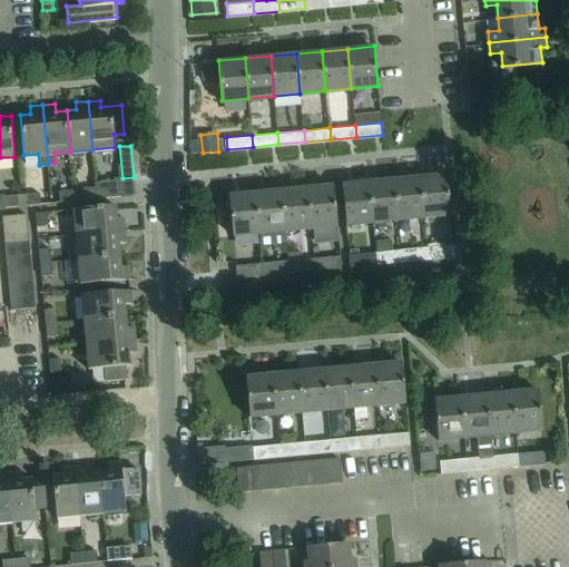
[(420,176),(424,216),(451,213),(447,174),(420,176)]
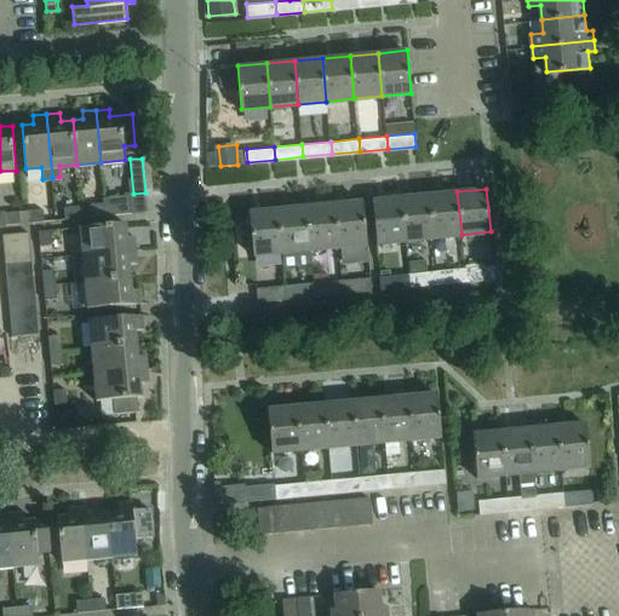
[(434,237),(462,235),(457,191),(429,194),(434,237)]
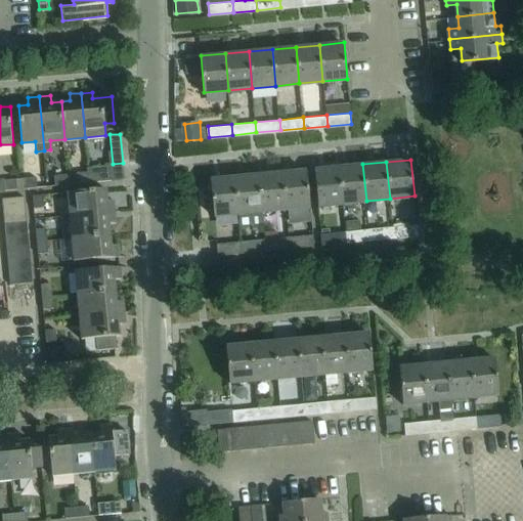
[(88,166),(89,181),(111,179),(110,164),(88,166)]
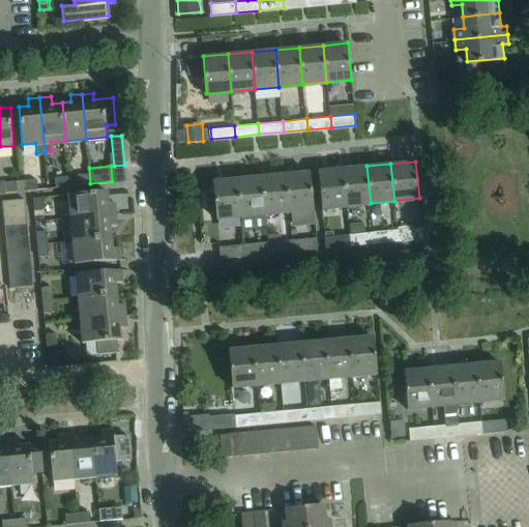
[(347,205),(371,203),(366,166),(343,168),(347,205)]
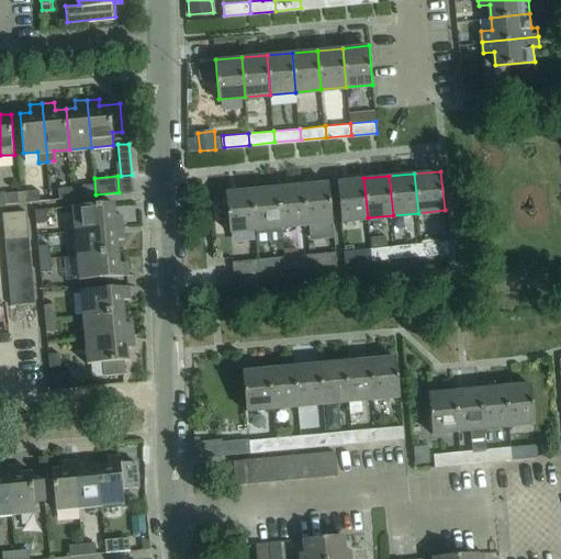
[(86,194),(96,194),(94,178),(93,178),(93,183),(73,185),(74,196),(86,194)]
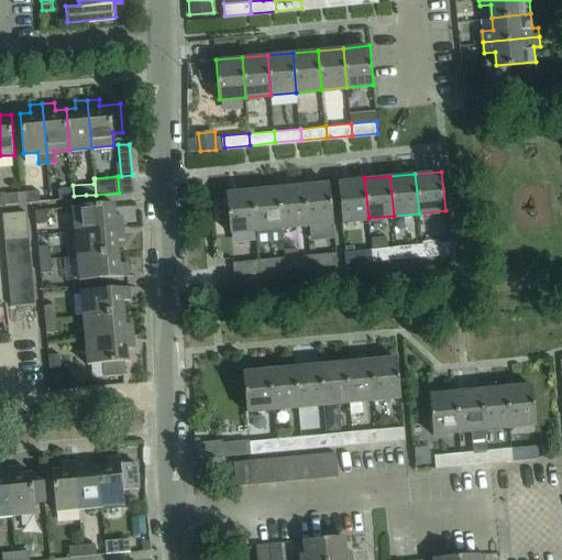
[(342,220),(368,218),(364,178),(338,182),(342,220)]
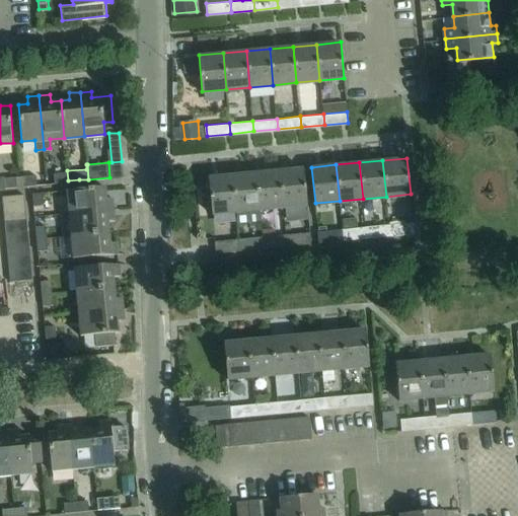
[(280,170),(283,206),(307,204),(304,168),(280,170)]
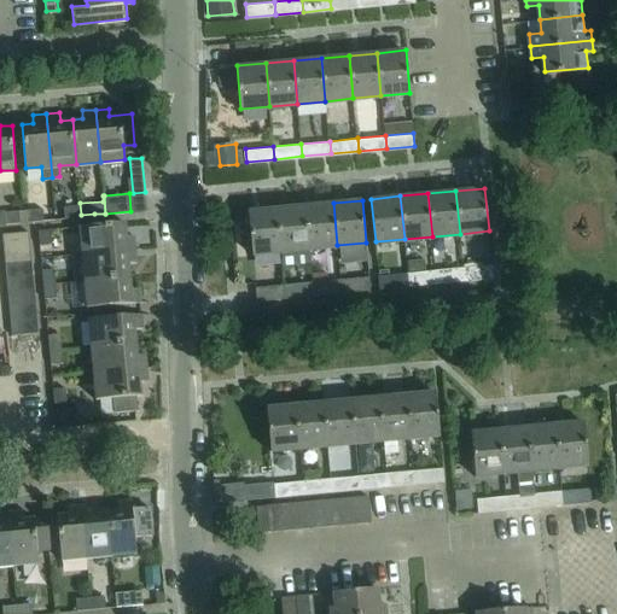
[(65,217),(81,215),(80,203),(64,205),(65,217)]
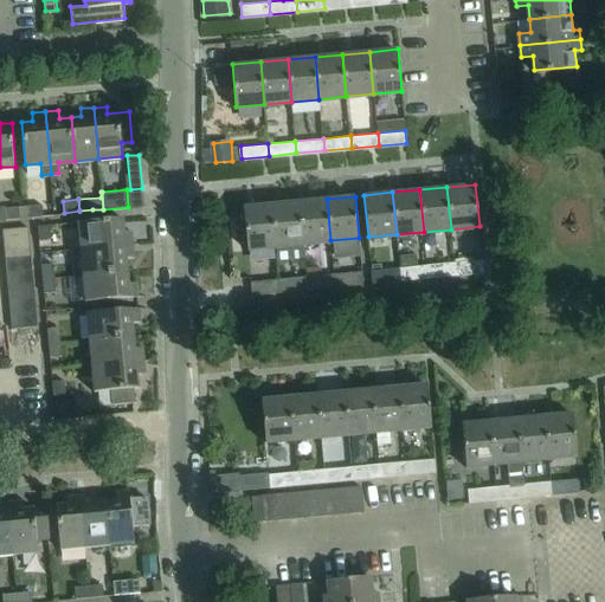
[(303,244),(330,240),(327,199),(300,201),(303,244)]
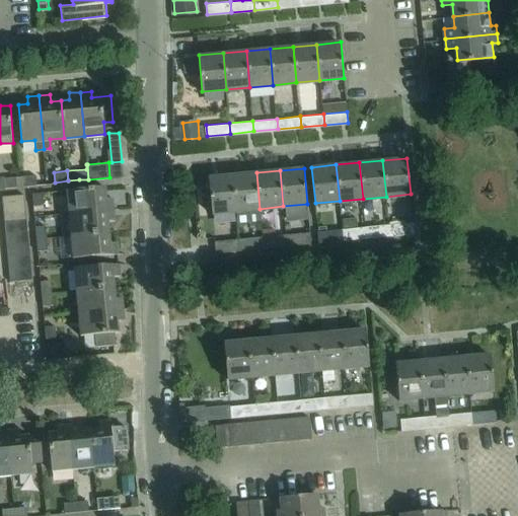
[(236,211),(260,209),(256,172),(233,174),(236,211)]
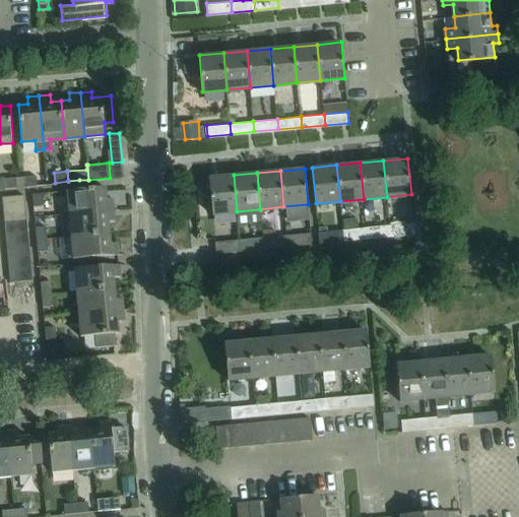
[(20,176),(21,186),(37,184),(37,174),(20,176)]
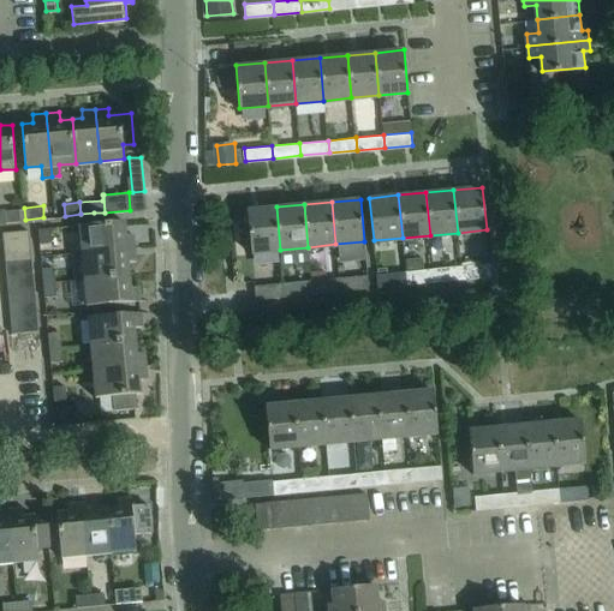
[(251,252),(280,250),(276,207),(248,209),(251,252)]
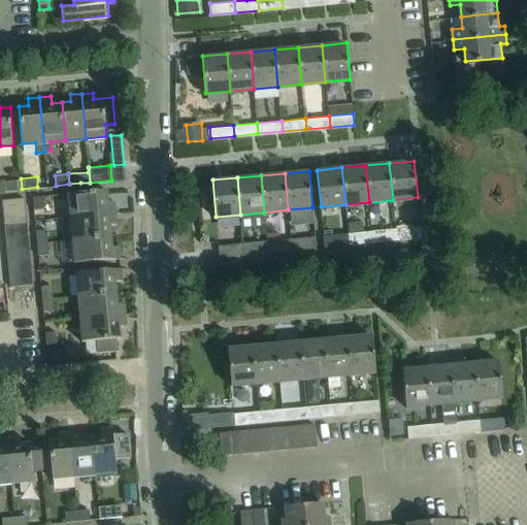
[(0,190),(22,189),(21,178),(4,179),(4,178),(0,178),(0,190)]
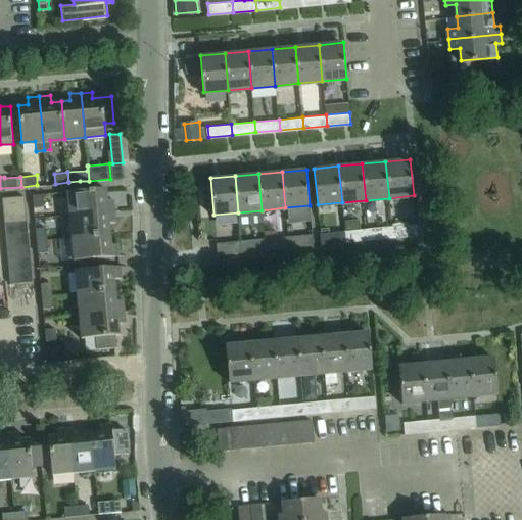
[(69,214),(114,209),(113,198),(107,198),(106,187),(67,190),(69,214)]
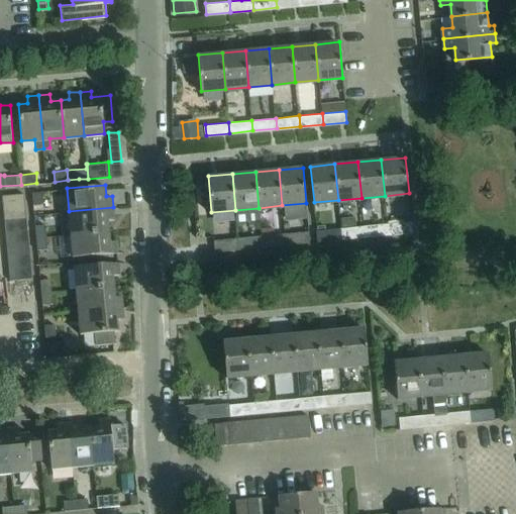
[(43,201),(42,191),(32,192),(33,202),(43,201)]
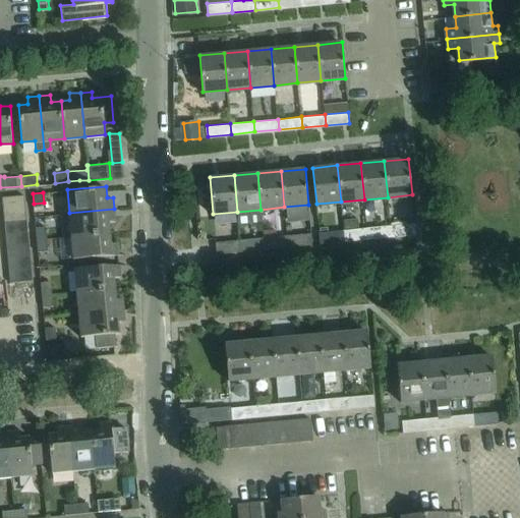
[(3,209),(25,207),(24,193),(2,195),(3,209)]
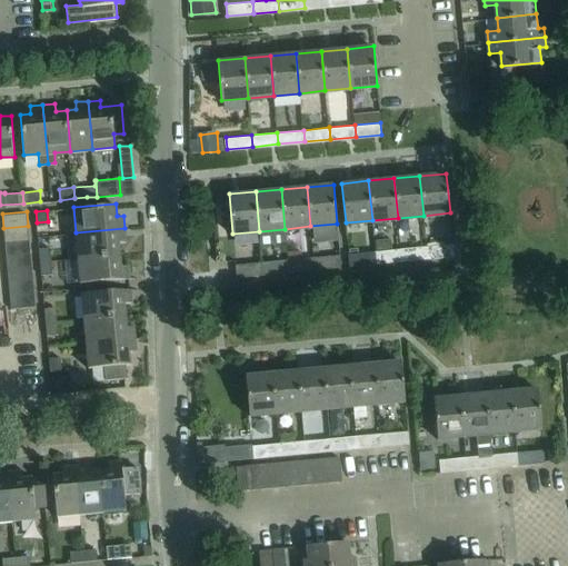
[(5,241),(29,239),(28,226),(3,228),(5,241)]
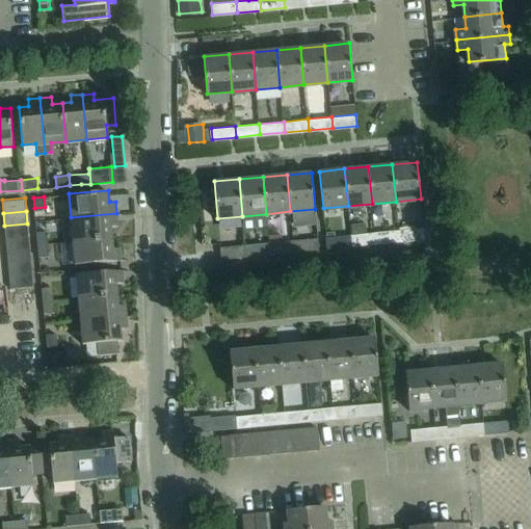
[(73,241),(112,237),(111,226),(117,225),(116,213),(71,217),(73,241)]
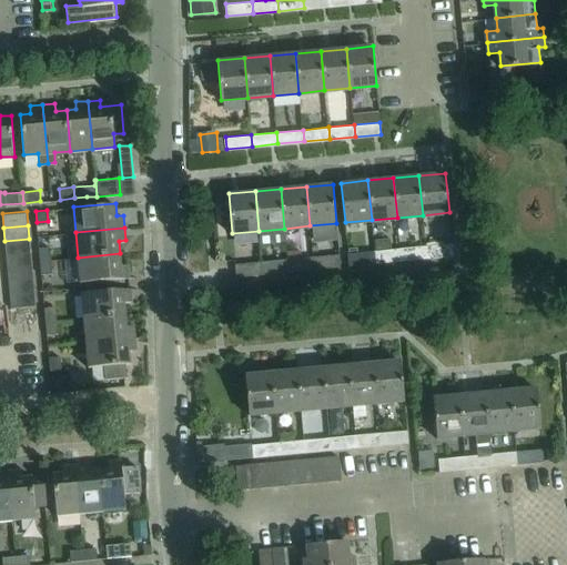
[(6,254),(30,252),(29,239),(4,241),(6,254)]
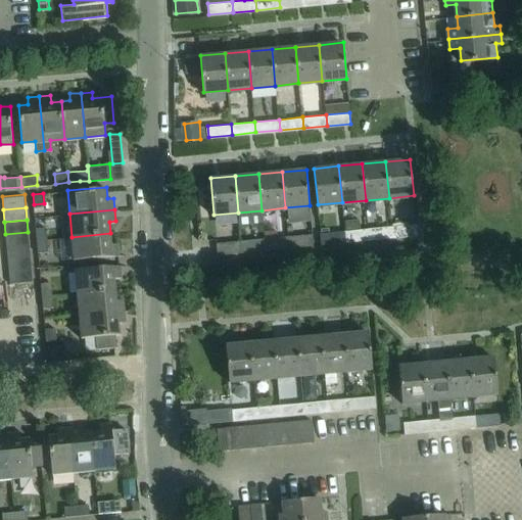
[(416,224),(391,226),(392,237),(417,234),(416,224)]
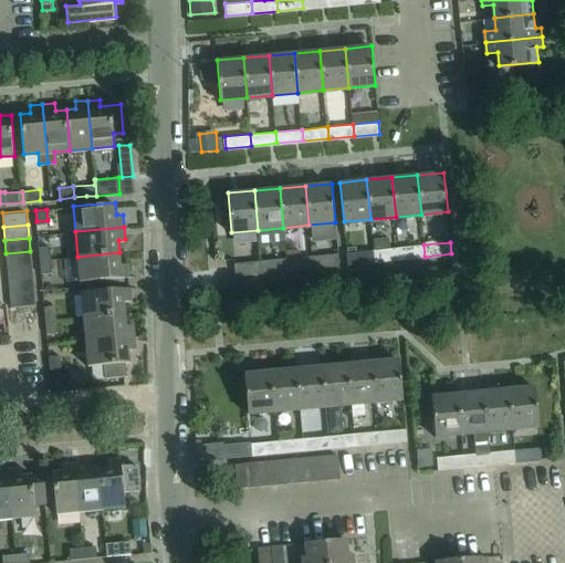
[(399,259),(425,257),(424,244),(398,247),(399,259)]
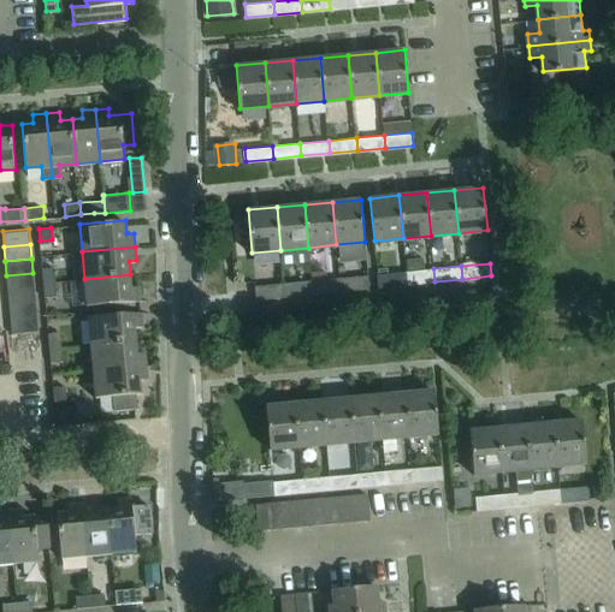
[(43,283),(54,283),(53,267),(42,268),(43,283)]
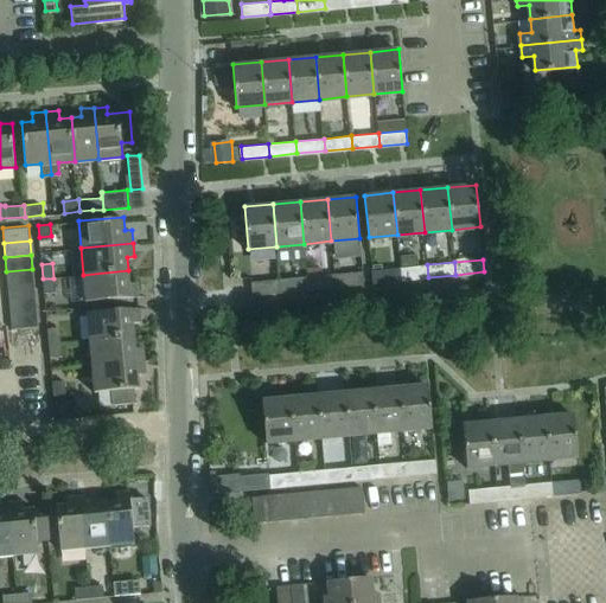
[(401,280),(428,277),(427,264),(400,267),(401,280)]
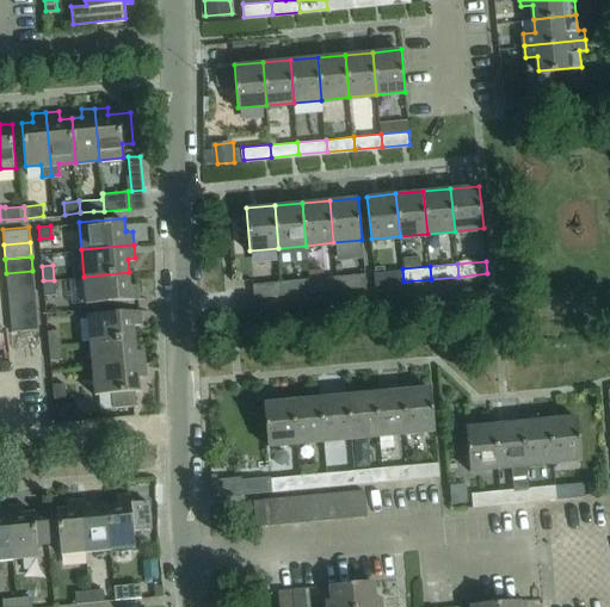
[(375,284),(404,282),(402,268),(374,272),(375,284)]
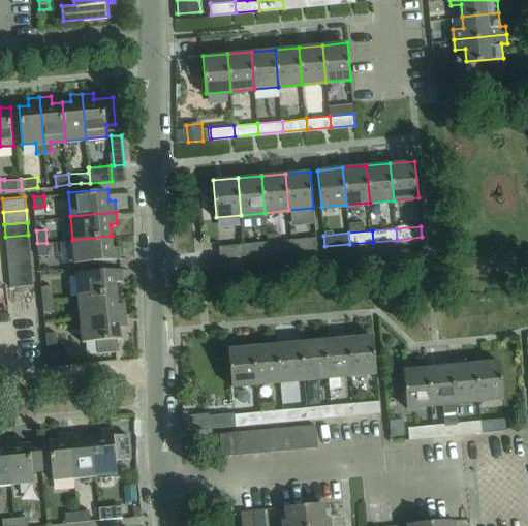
[(7,249),(29,247),(28,235),(5,237),(7,249)]
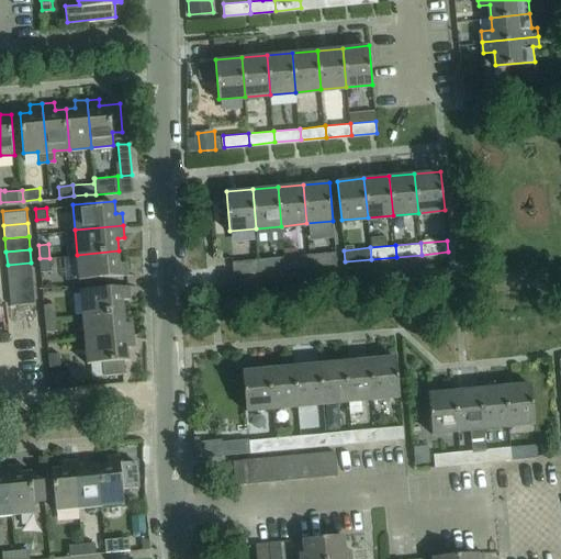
[(79,270),(71,270),(73,279),(79,279),(79,277),(105,276),(127,274),(126,261),(120,261),(119,250),(77,255),(79,270)]
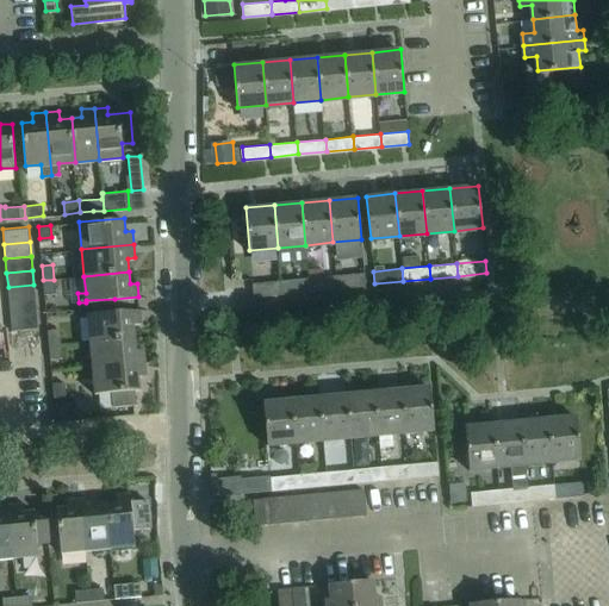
[(336,275),(337,287),(366,285),(365,272),(336,275)]
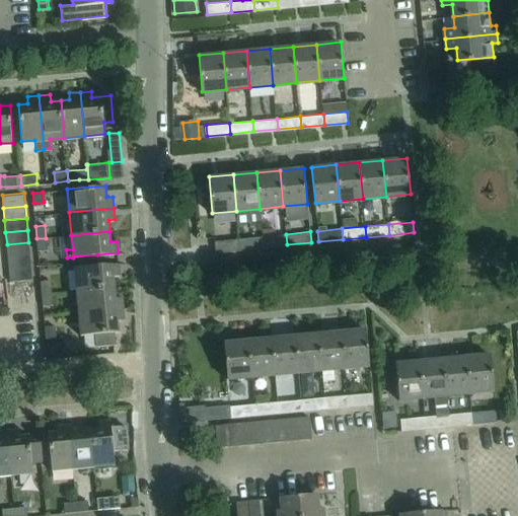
[(264,247),(287,244),(286,234),(263,236),(264,247)]
